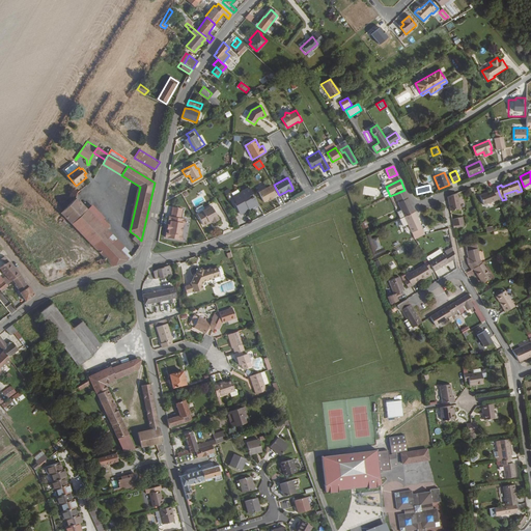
[(272,198),(276,196),(270,186),(258,193),(263,202),(268,200),(272,198)]
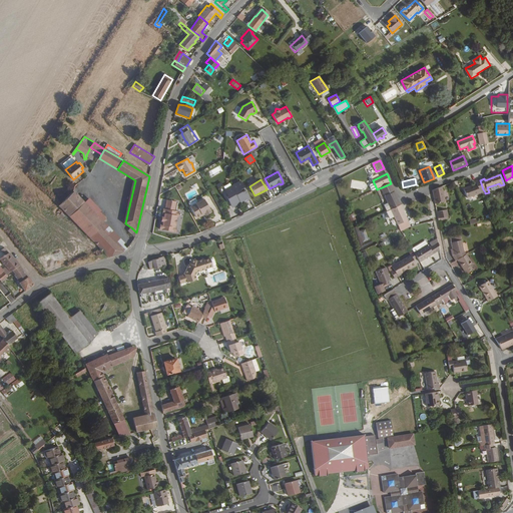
[(241,203),(250,198),(240,180),(231,185),(232,187),(225,190),(228,195),(226,196),(231,205),(237,202),(238,203),(241,202),(241,203)]
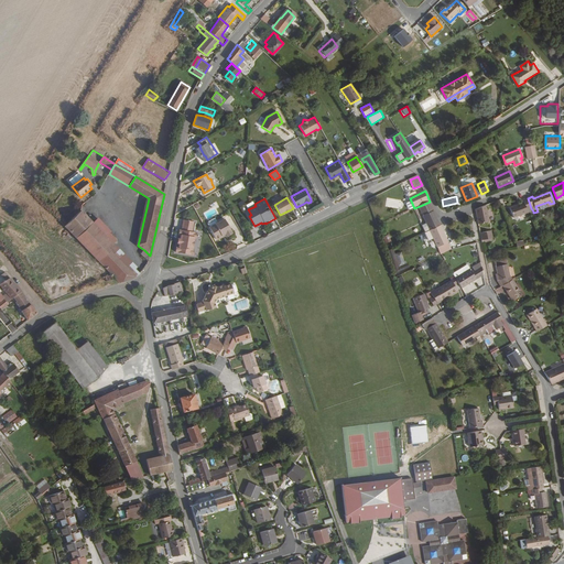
[(531,208),(528,198),(523,199),(524,202),(510,208),(514,217),(529,212),(529,214),(533,212),(531,208)]
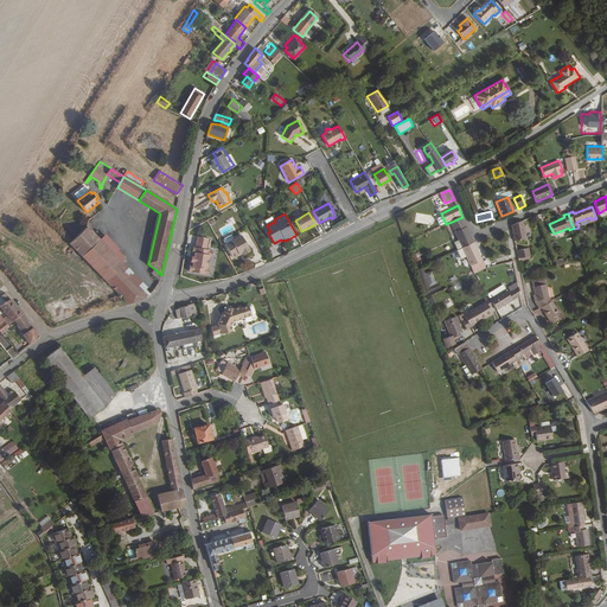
[(462,217),(452,222),(454,228),(465,223),(462,217)]
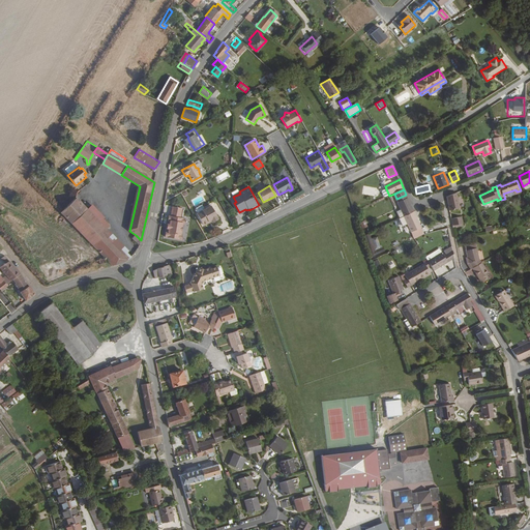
[(406,195),(396,199),(399,204),(408,199),(406,195)]
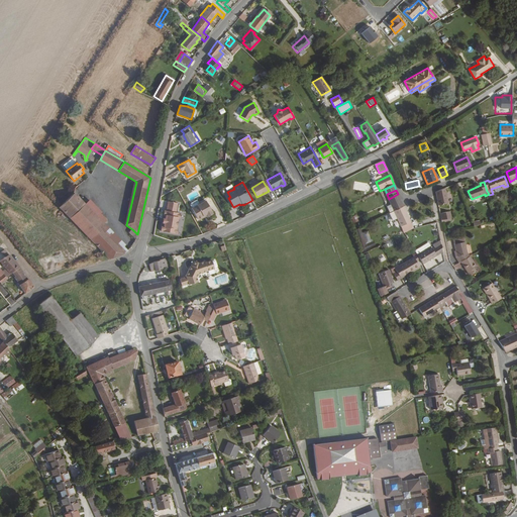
[(449,204),(446,191),(436,193),(439,206),(449,204)]
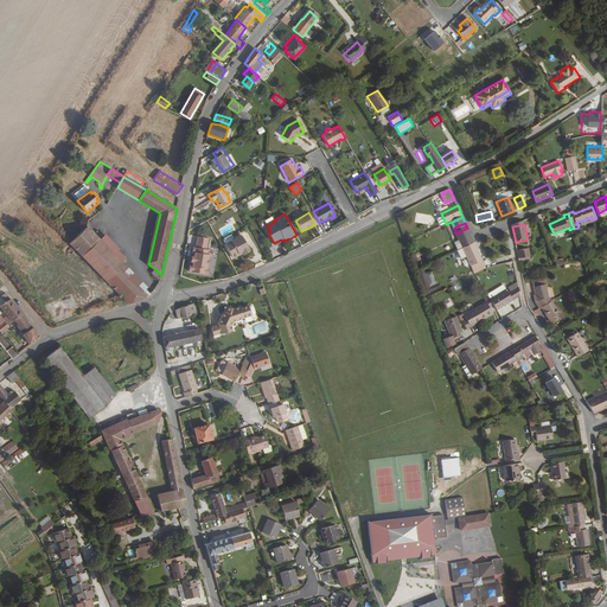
[(87,227),(70,243),(128,304),(129,304),(132,304),(139,300),(146,298),(120,270),(125,266),(122,263),(127,259),(117,251),(114,255),(100,241),(87,227)]
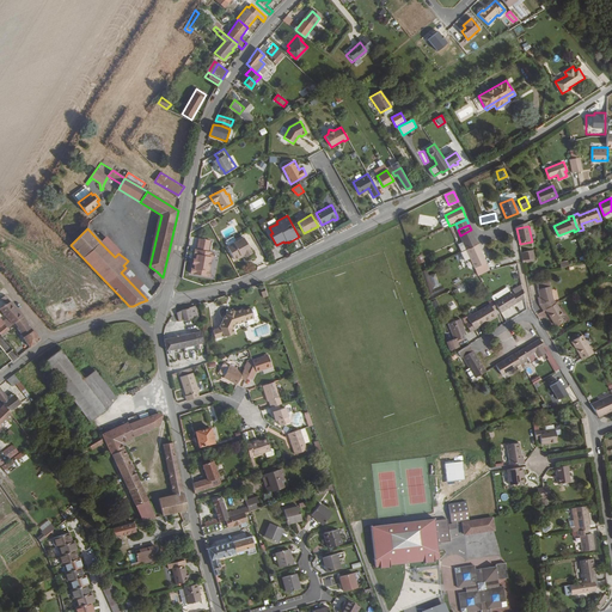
[(467,251),(479,246),(471,230),(460,236),(467,251)]
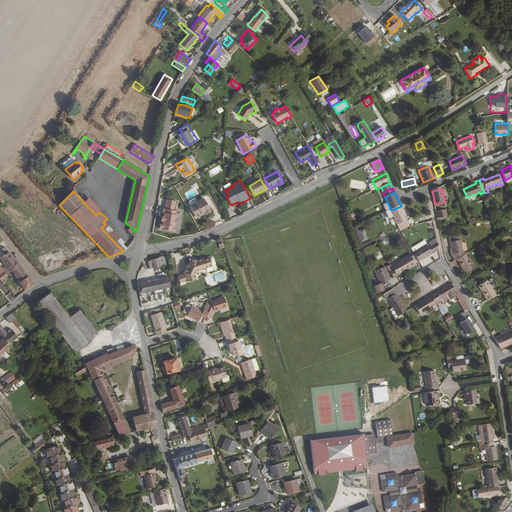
[(101,210),(89,198),(84,203),(96,215),(99,212),(101,210)]
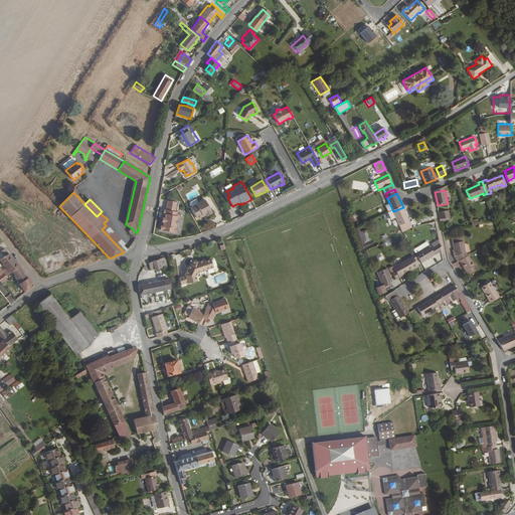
[(202,215),(206,213),(206,214),(207,216),(212,213),(204,200),(198,203),(192,207),(191,207),(197,218),(199,219),(202,217),(202,215)]
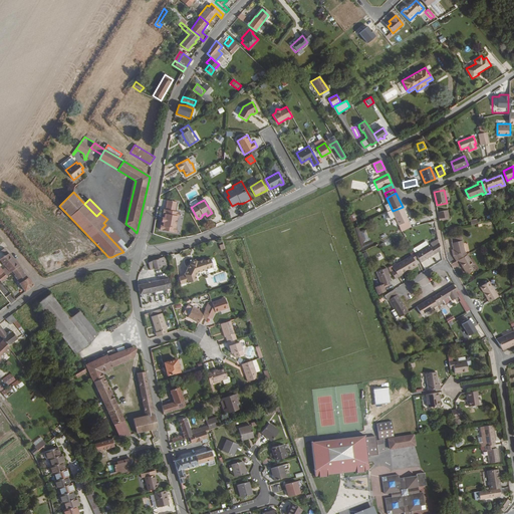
[(161,225),(161,230),(170,232),(170,228),(175,229),(176,228),(177,217),(179,218),(180,213),(175,212),(177,202),(167,201),(166,210),(164,210),(163,215),(165,215),(164,218),(163,222),(163,223),(163,225),(161,225)]
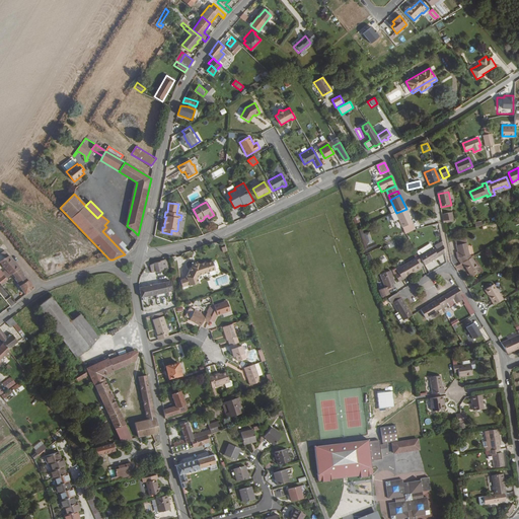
[(406,209),(396,213),(403,228),(405,227),(409,232),(416,229),(417,230),(406,209)]
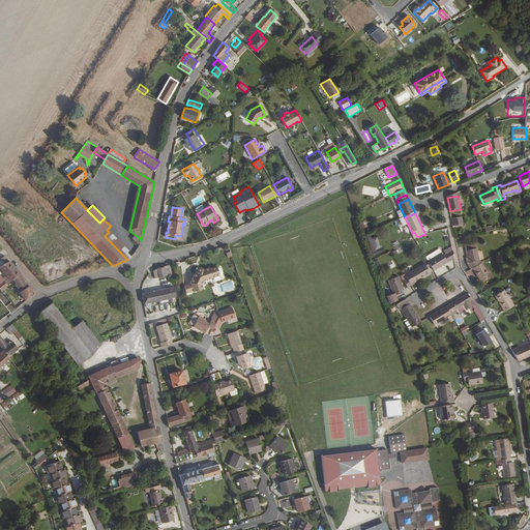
[(464,225),(462,217),(451,219),(453,227),(464,225)]
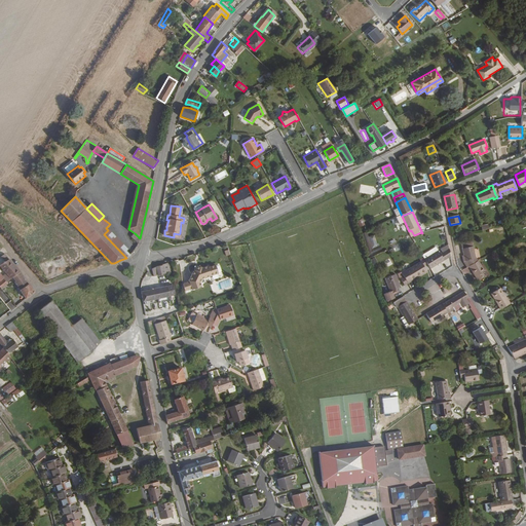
[(129,256),(132,254),(108,230),(104,234),(126,258),(129,256)]
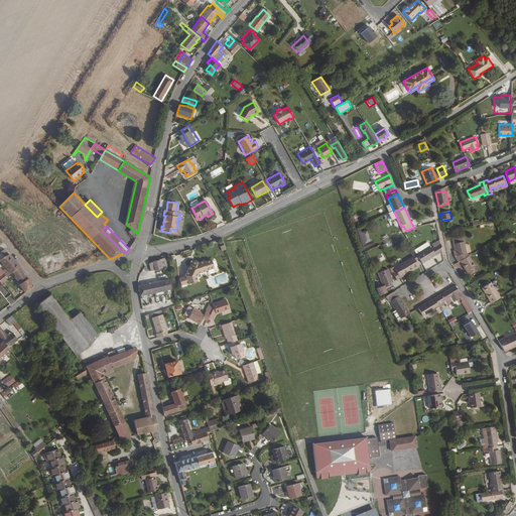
[(372,245),(366,230),(360,232),(359,228),(354,229),(362,249),(372,245)]
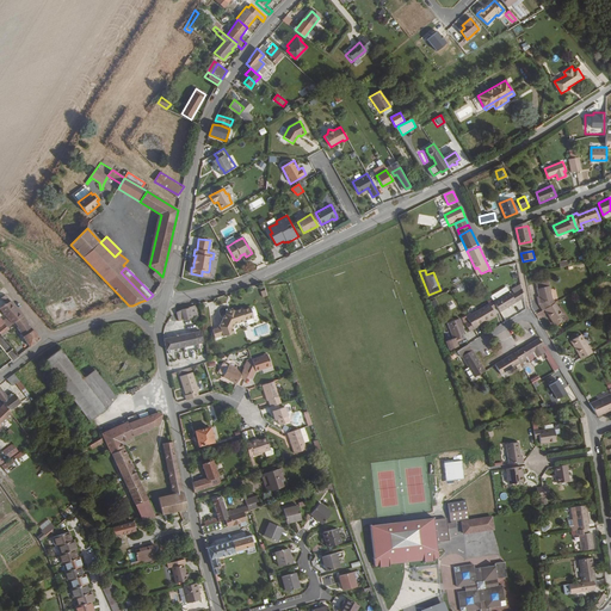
[(156,271),(153,275),(161,283),(162,279),(162,277),(156,271)]
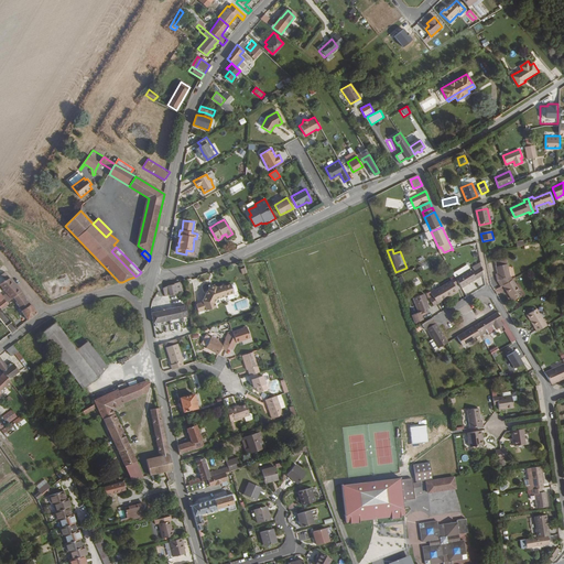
[(479,279),(484,275),(481,263),(474,268),(479,279)]
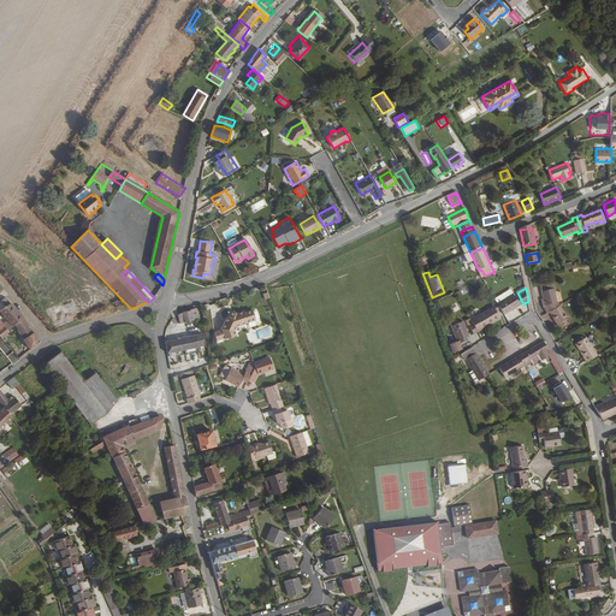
[(543,291),(545,306),(550,312),(558,306),(556,289),(543,291)]
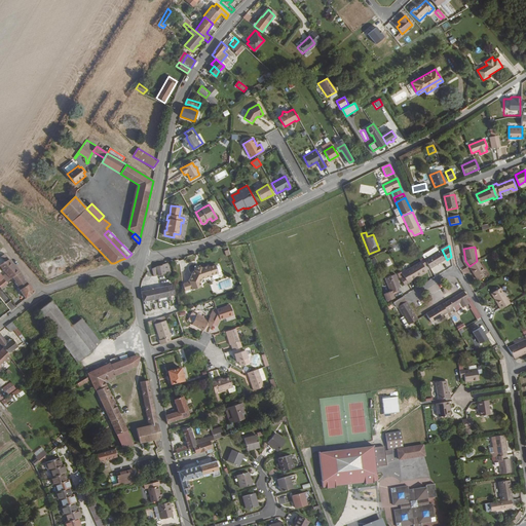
[(445,261),(440,252),(425,260),(427,263),(430,269),(445,261)]
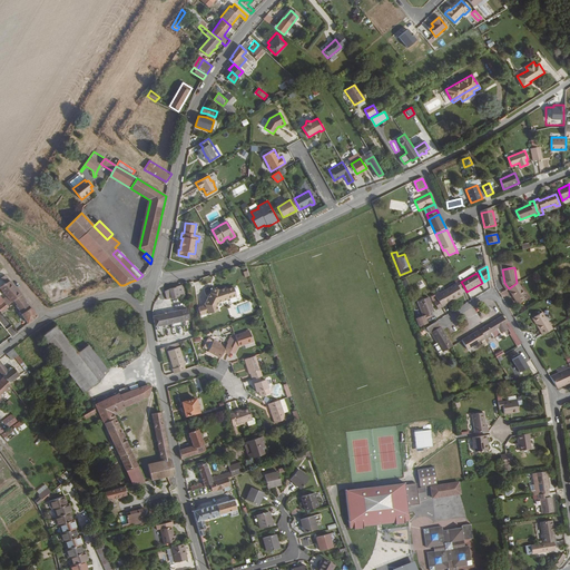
[(10,281),(7,283),(0,287),(8,297),(3,301),(7,305),(13,300),(22,293),(18,288),(10,281)]
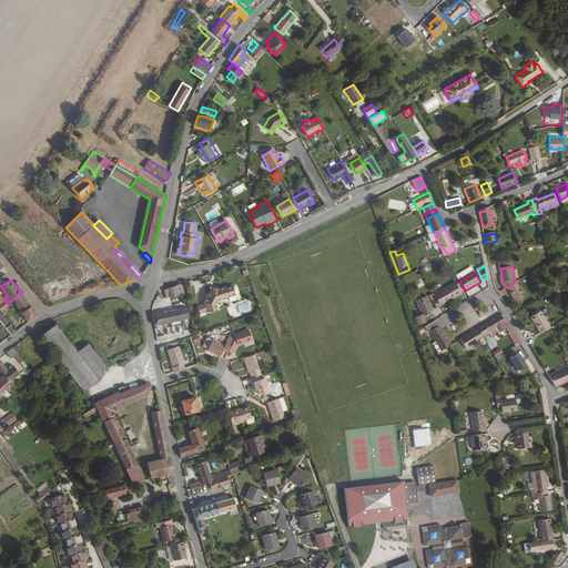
[(521,294),(524,293),(517,282),(515,282),(507,287),(509,292),(510,291),(513,294),(511,294),(516,302),(524,297),(521,294)]
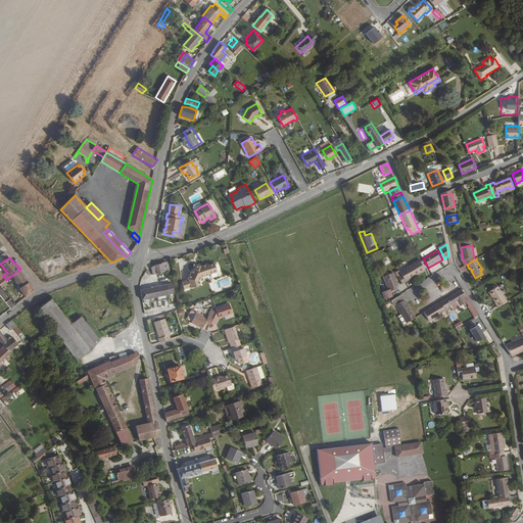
[(169,270),(167,260),(160,263),(154,265),(156,273),(169,270)]
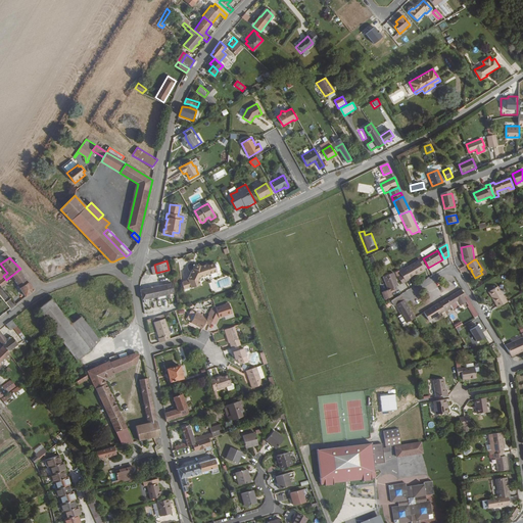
[(403,270),(403,269),(399,271),(402,277),(406,282),(410,280),(410,279),(425,270),(421,264),(419,260),(403,270)]
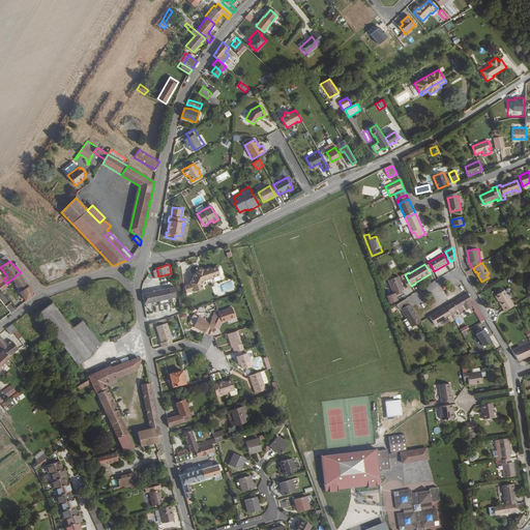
[(150,272),(148,273),(150,278),(158,276),(156,268),(154,269),(152,270),(150,272)]
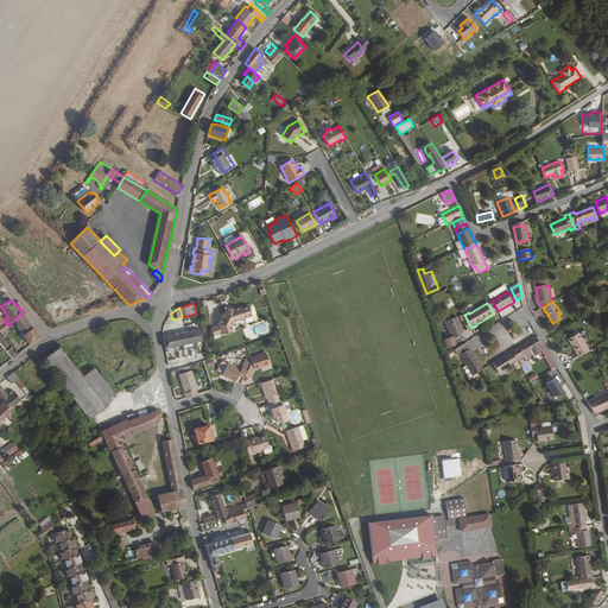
[(233,310),(226,311),(219,324),(220,327),(213,329),(215,336),(222,334),(222,335),(232,331),(230,328),(233,323),(252,318),(249,308),(242,310),(242,309),(235,310),(233,310)]
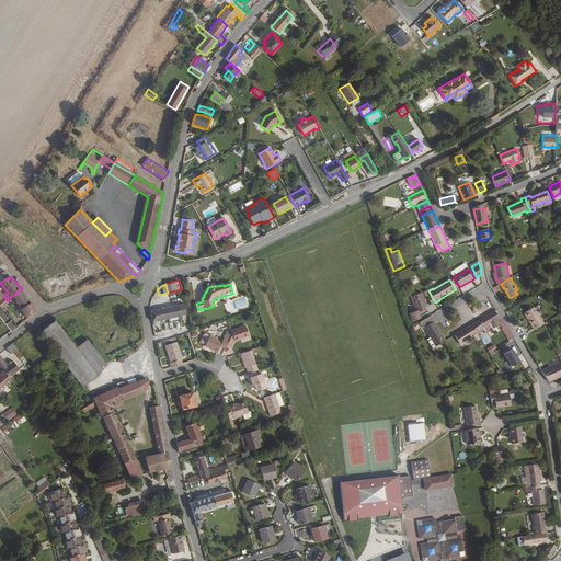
[(22,288),(13,295),(16,299),(15,300),(27,318),(36,310),(25,295),(25,294),(22,288)]
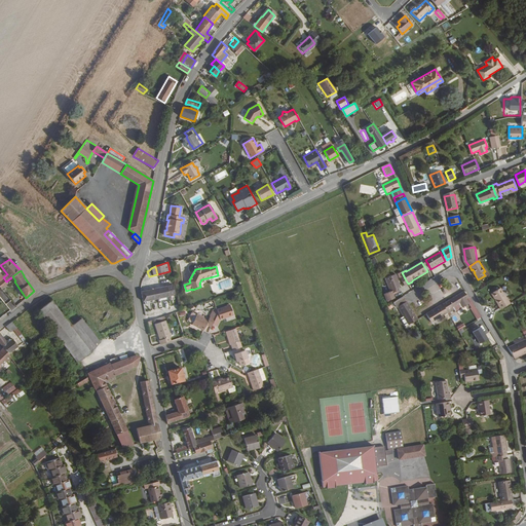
[(402,287),(397,274),(387,278),(385,274),(378,277),(381,286),(384,284),(386,289),(390,287),(391,292),(402,287)]
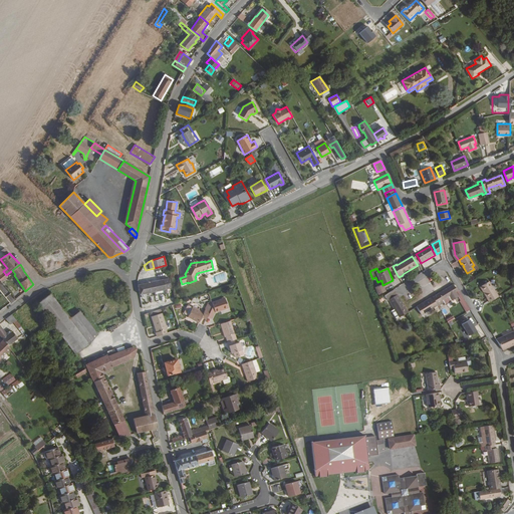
[(162,279),(138,284),(139,294),(140,294),(170,288),(168,277),(162,279)]
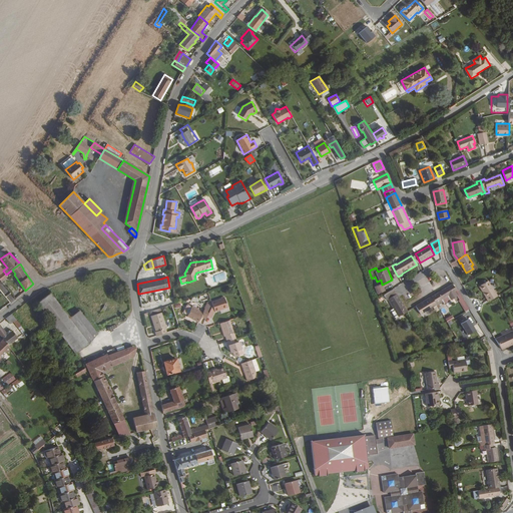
[(484,289),(482,290),(489,301),(498,295),(488,280),(481,284),(484,289)]
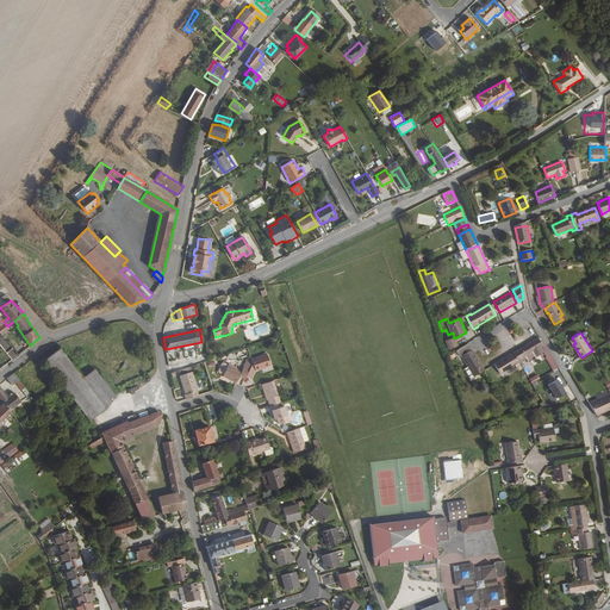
[(543,348),(539,340),(515,353),(518,361),(526,358),(528,359),(529,362),(545,354),(542,348),(543,348)]
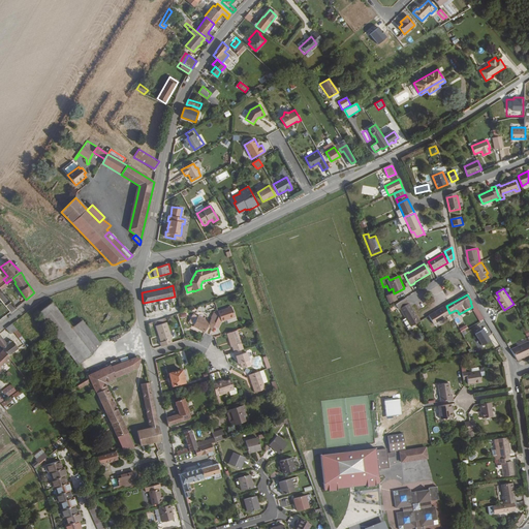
[(410,303),(407,298),(397,304),(400,309),(410,303)]
